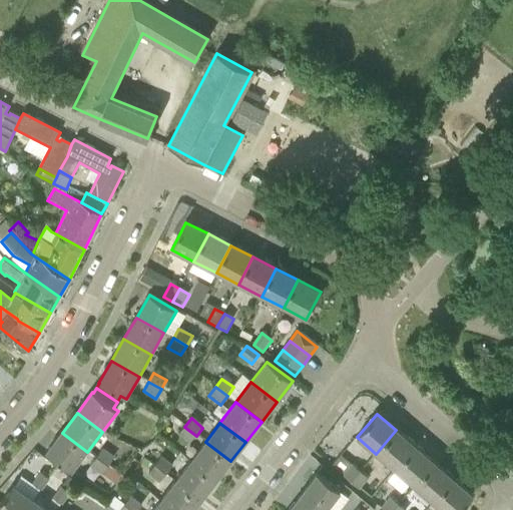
[(190,444),(196,436),(184,427),(178,435),(190,444)]
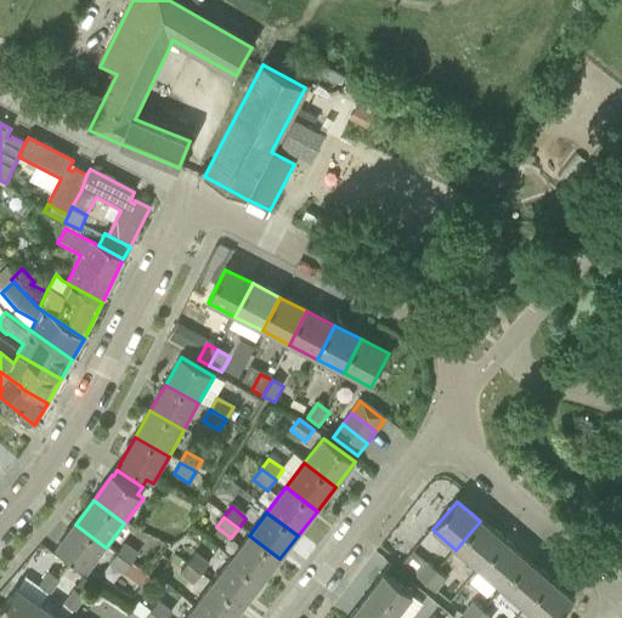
[(456,550),(479,570),(504,542),(480,521),(456,550)]
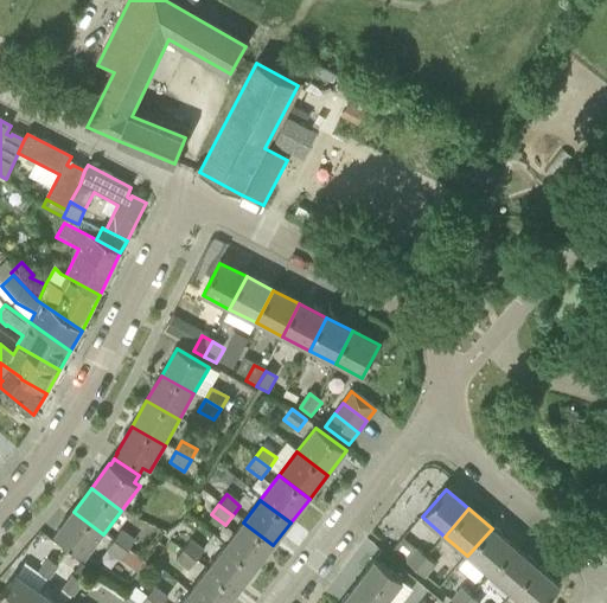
[(103,534),(74,512),(55,536),(85,558),(103,534)]
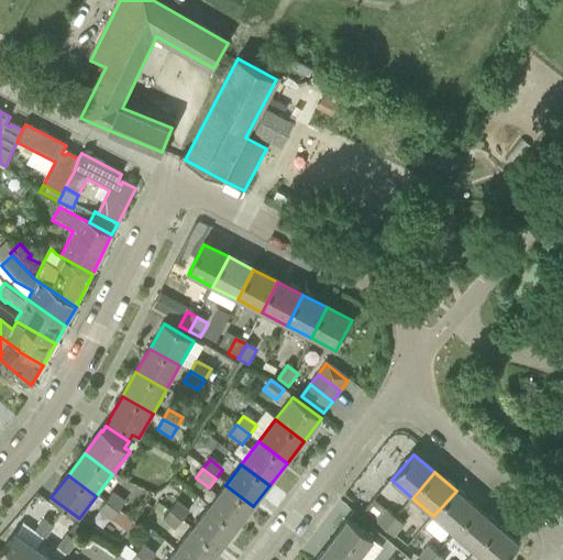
[(236,528),(253,506),(225,485),(209,507),(236,528)]
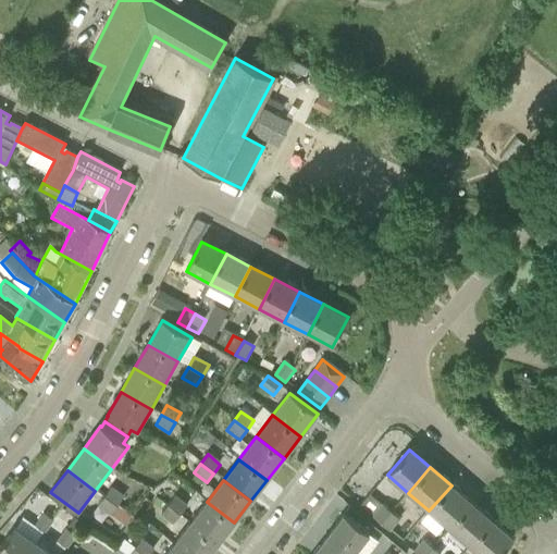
[(429,511),(449,529),(472,503),(452,485),(429,511)]
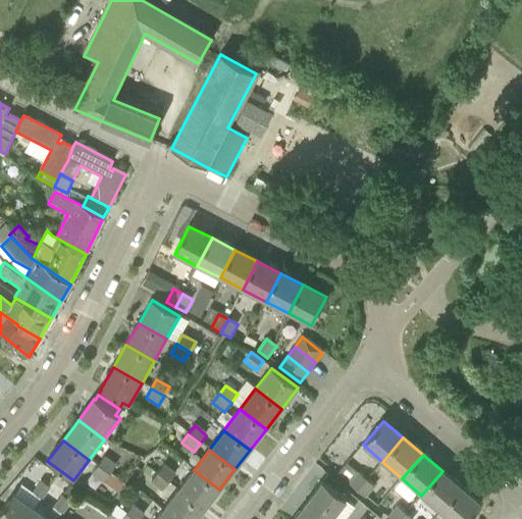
[(121,481),(126,475),(116,467),(116,466),(104,457),(99,464),(111,473),(121,481)]
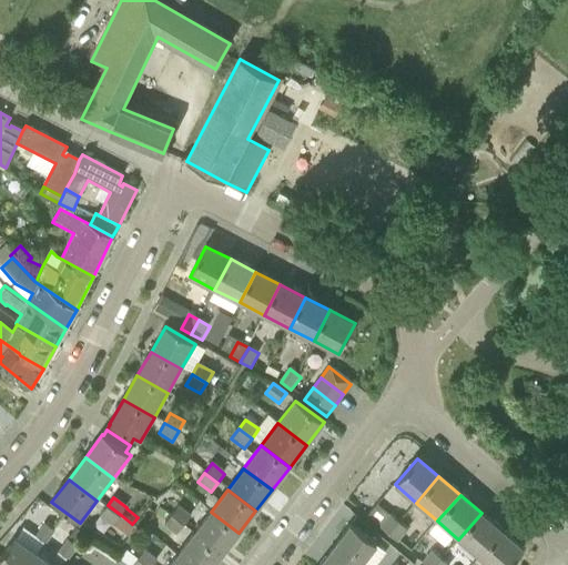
[(112,526),(121,515),(108,505),(99,516),(112,526)]
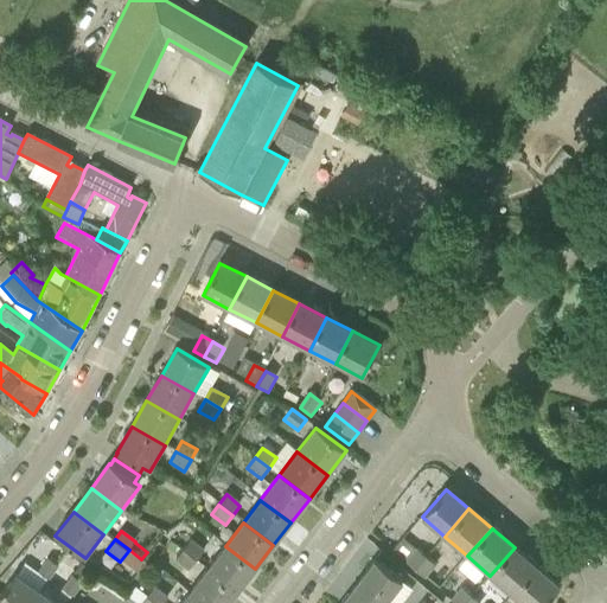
[(393,553),(406,563),(416,551),(403,540),(393,553)]
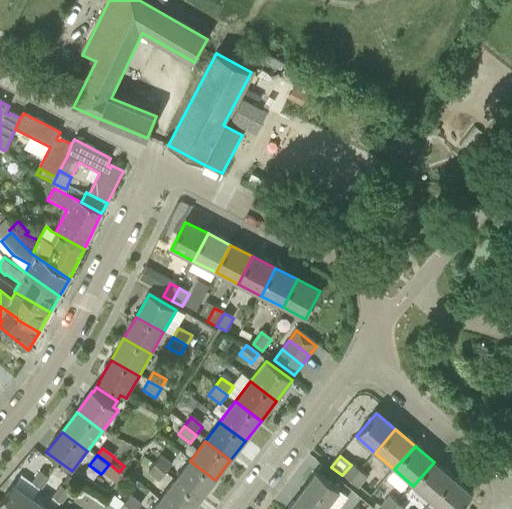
[(154,465),(166,474),(172,466),(161,457),(154,465)]
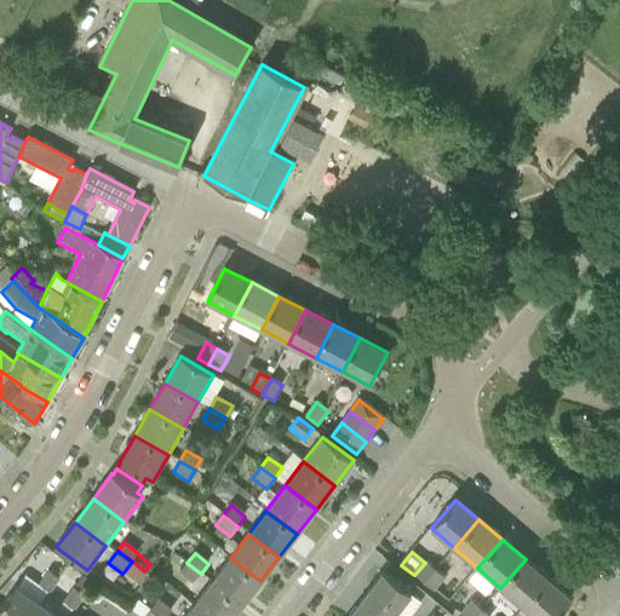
[(242,605),(260,581),(230,558),(212,581),(242,605)]
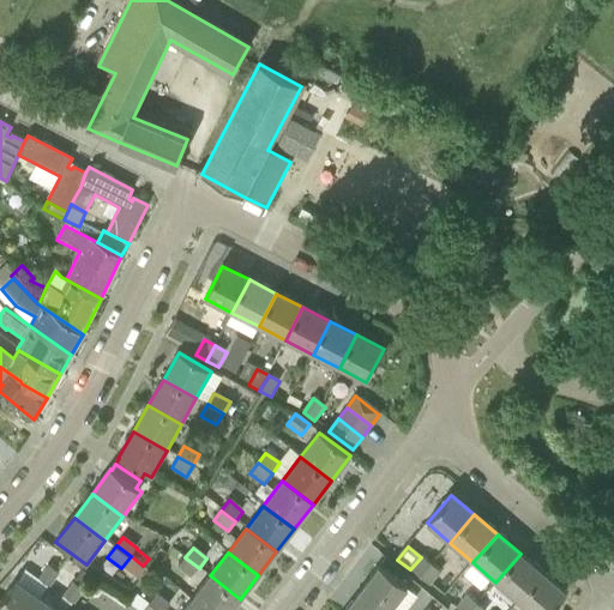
[(495,583),(518,602),(543,574),(521,554),(495,583)]
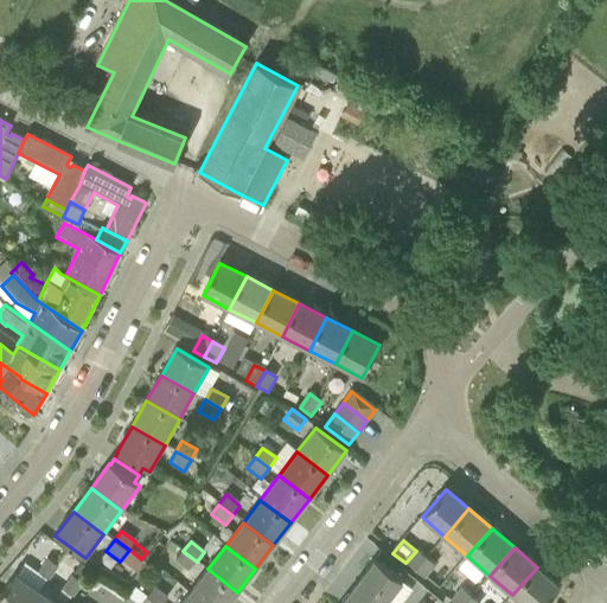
[(416,550),(416,551),(406,563),(415,572),(427,559),(416,550)]
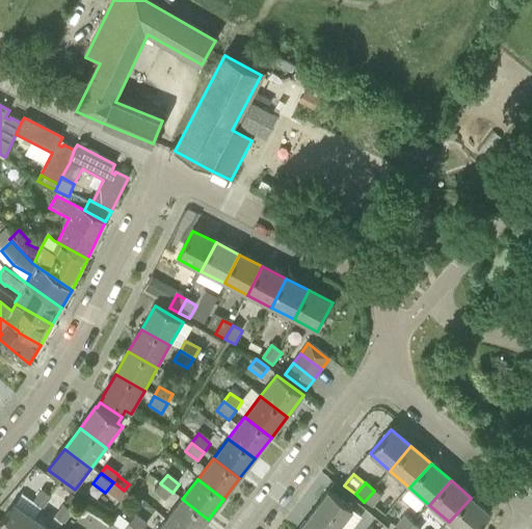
[(166,501),(173,493),(160,483),(154,492),(166,501)]
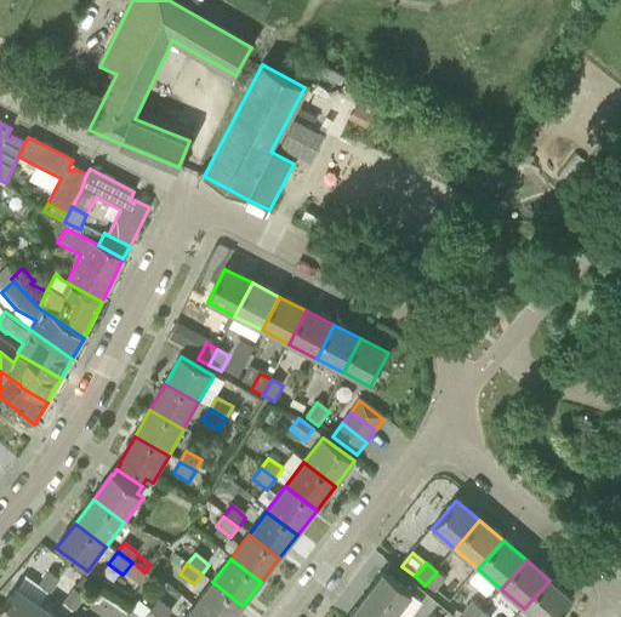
[(39,588),(50,595),(61,581),(49,572),(39,588)]
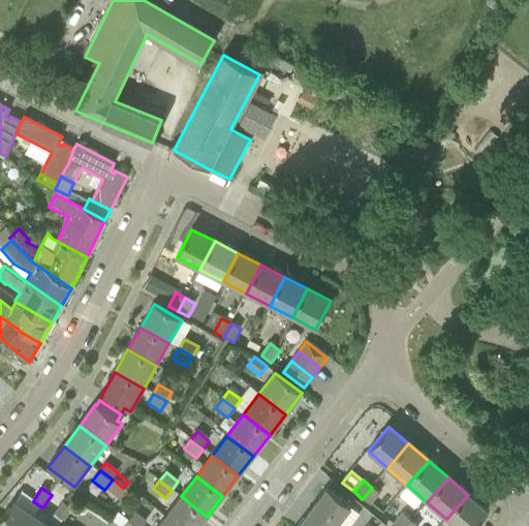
[(362,499),(370,506),(380,495),(372,488),(362,499)]
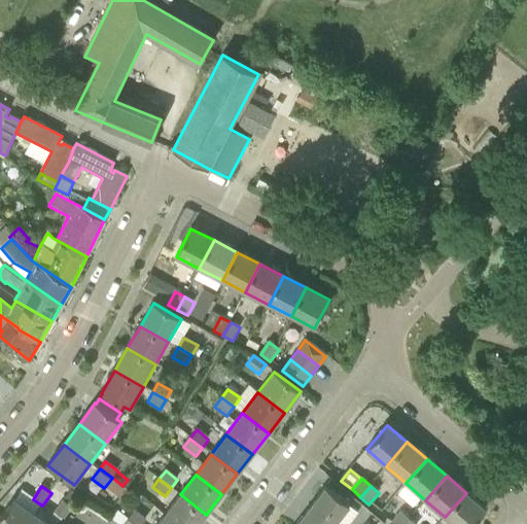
[(310,508),(330,523),(337,523),(350,505),(326,487),(310,508)]
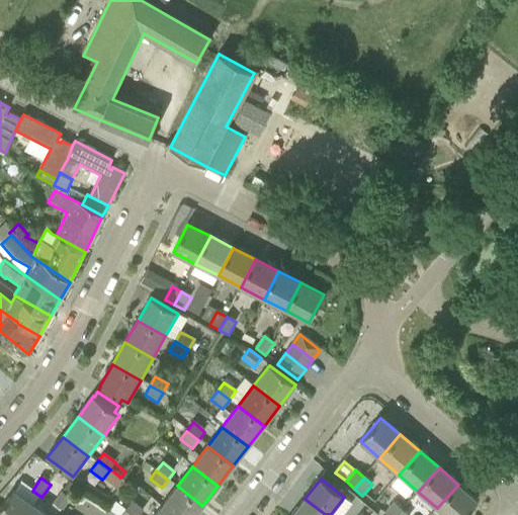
[(458,485),(437,508),(444,514),(465,514),(478,501),(458,485)]
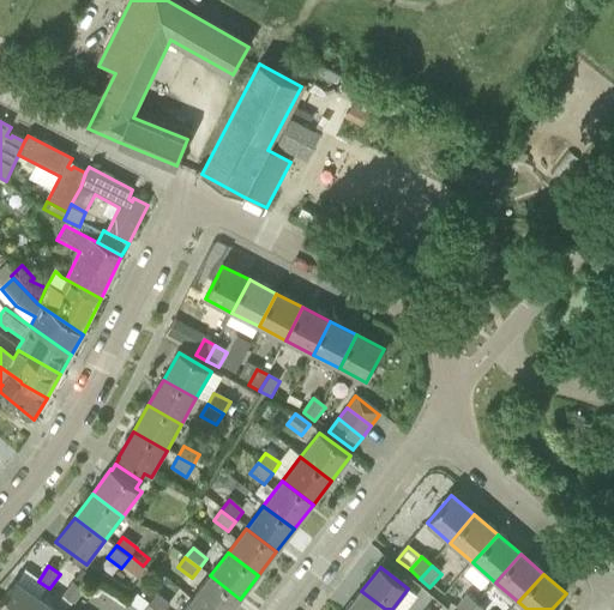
[(232,609),(240,599),(210,575),(191,601),(203,609),(232,609)]
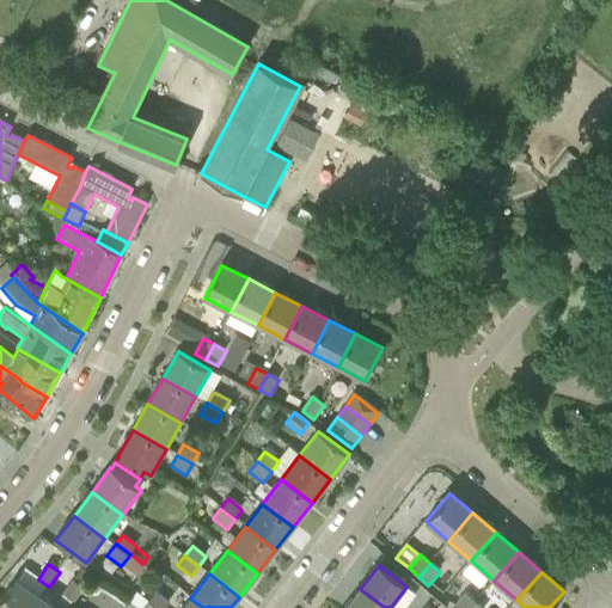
[(0,601),(0,607),(32,607),(40,599),(14,581),(0,601)]
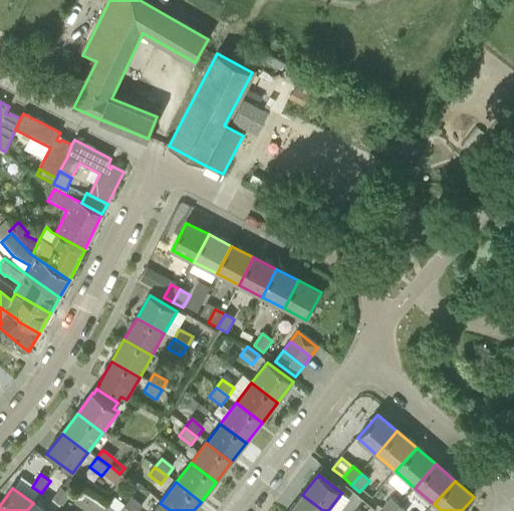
[(53,500),(62,507),(70,495),(61,489),(53,500)]
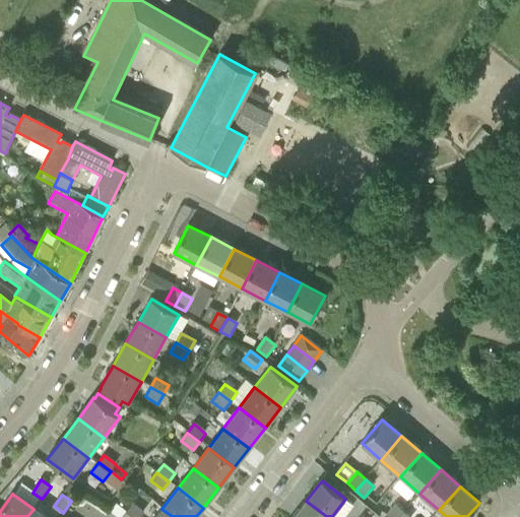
[(326,516),(306,501),(293,516),(326,516)]
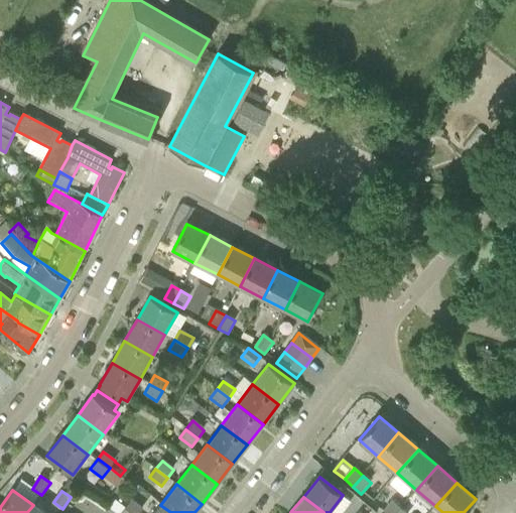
[(125,509),(129,512),(140,512),(143,509),(131,500),(125,509)]
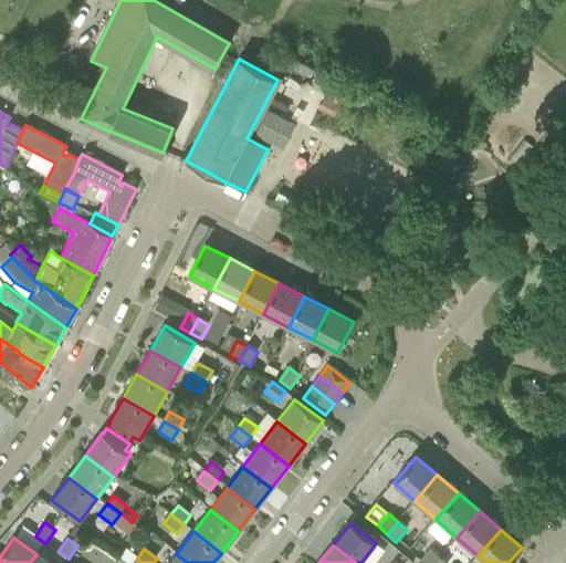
[(420,562),(435,562),(439,558),(430,550),(420,562)]
